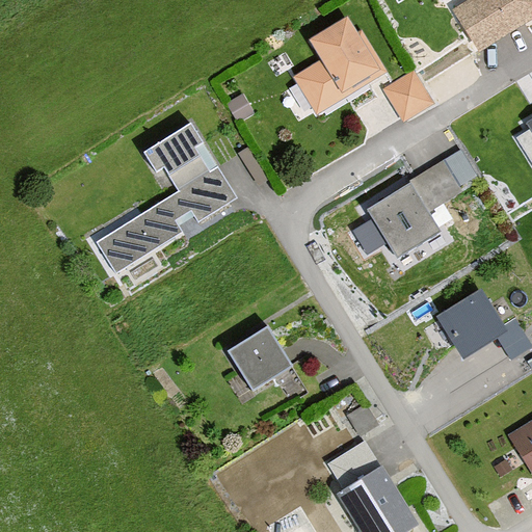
[(531,0),(476,0),(478,1),(456,15),(481,54),(531,21),(531,0)]
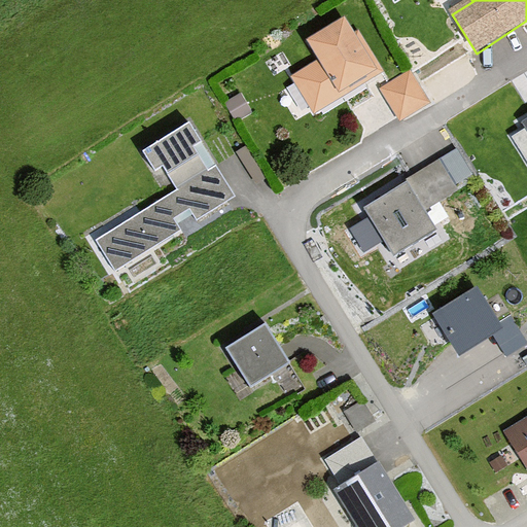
[(317,61),(290,77),(312,113),(377,74),(342,16),(304,39),(317,61)]
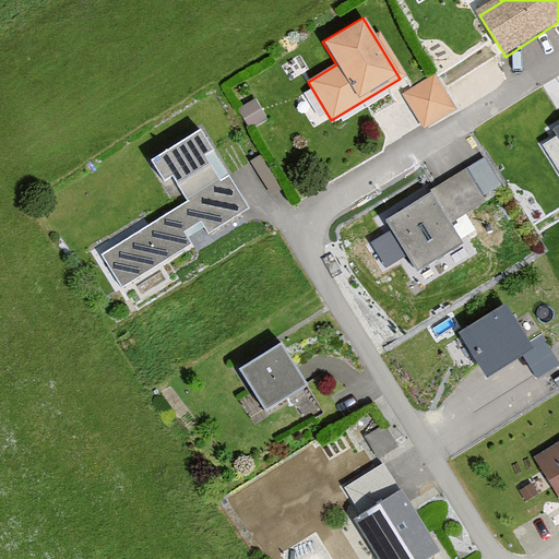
[(433,74),(400,94),(420,128),(453,109),(433,74)]
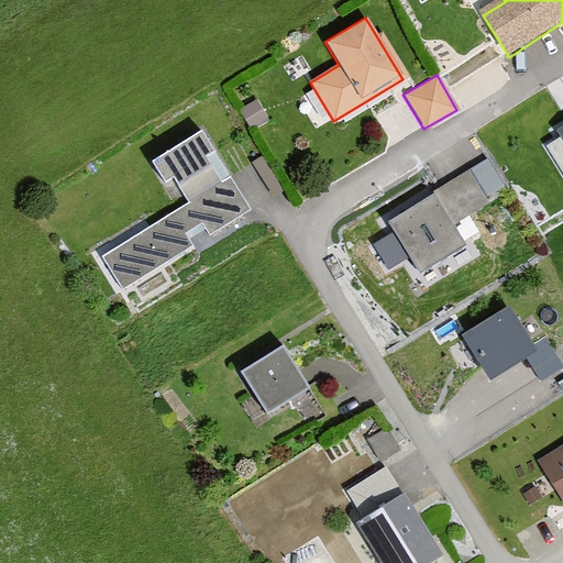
[(189,201),(102,254),(122,287),(190,245),(183,233),(199,223),(207,235),(249,210),(229,178),(220,183),(205,158),(213,154),(199,131),(148,161),(162,183),(173,175),(189,201)]
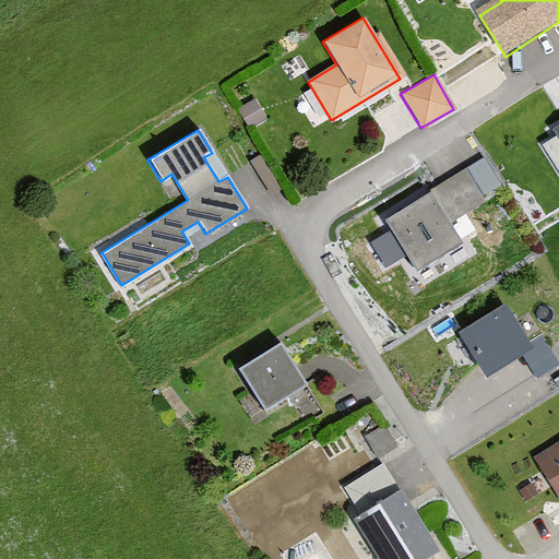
[(463,169),(385,221),(419,272),(462,245),(449,225),(484,202),(463,169)]
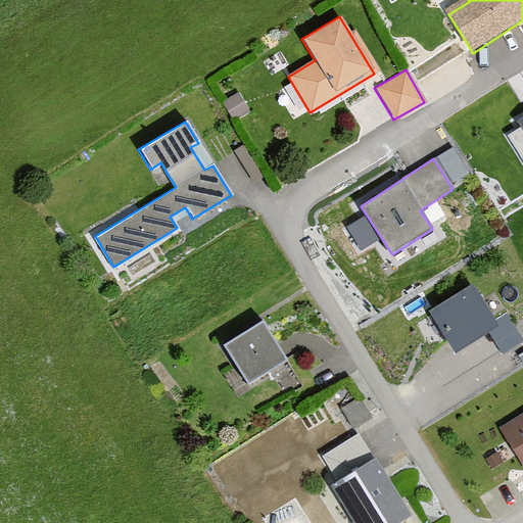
[(471,285),(428,311),(454,353),(496,327),(471,285)]
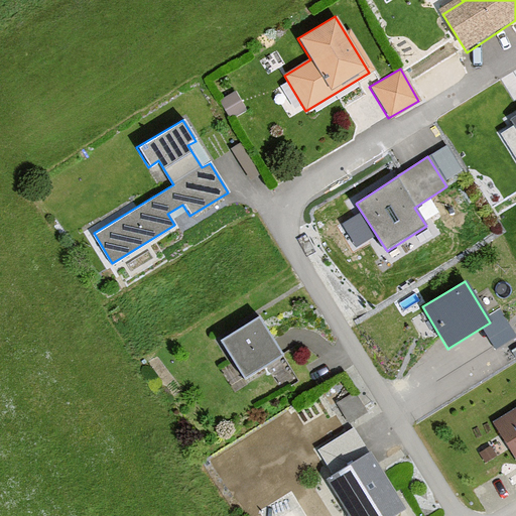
[(258,317),(219,341),(240,375),(279,352),(258,317)]
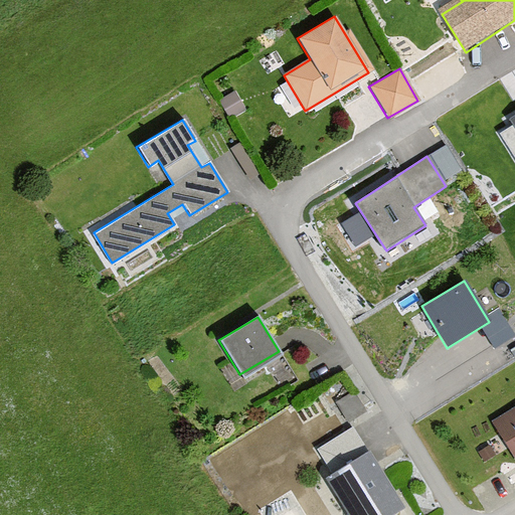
[(353,391),(334,402),(346,423),(365,412),(353,391)]
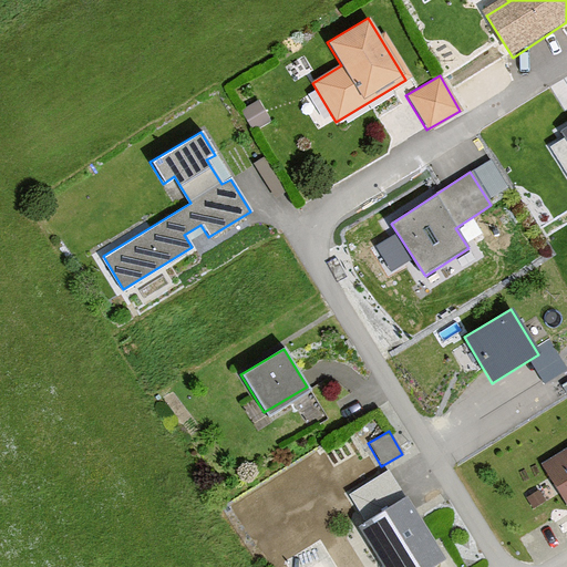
[(566,447),(542,463),(566,504),(566,447)]
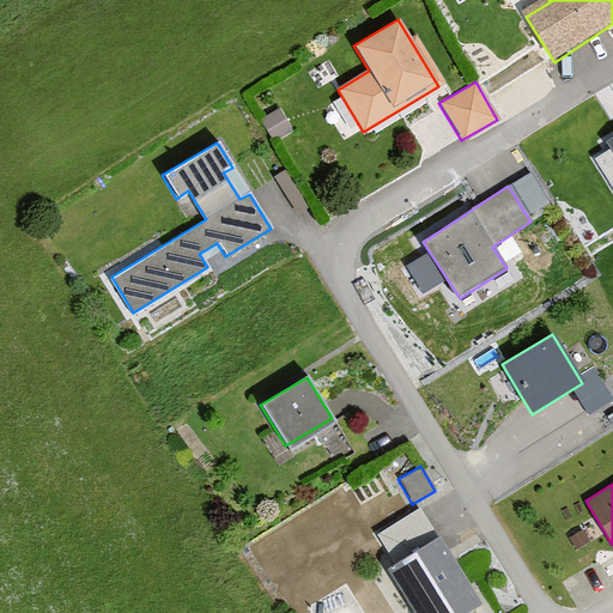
[(438,538),(387,569),(413,612),(465,612),(480,605),(438,538)]
